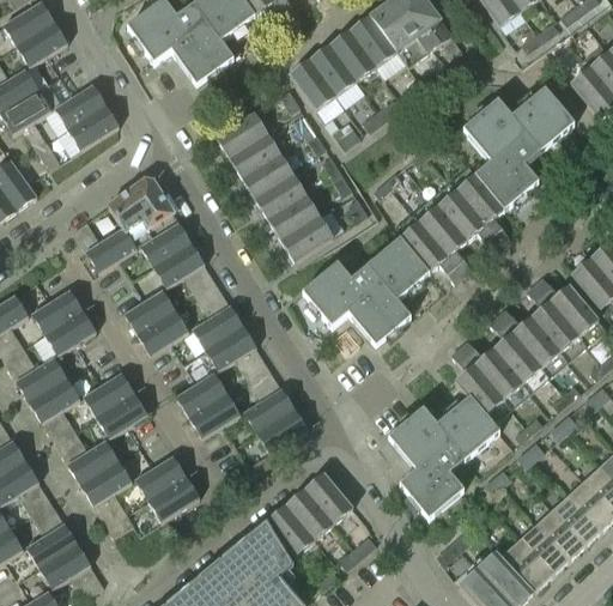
[(2,24),(16,46),(54,22),(41,0),(2,24)]
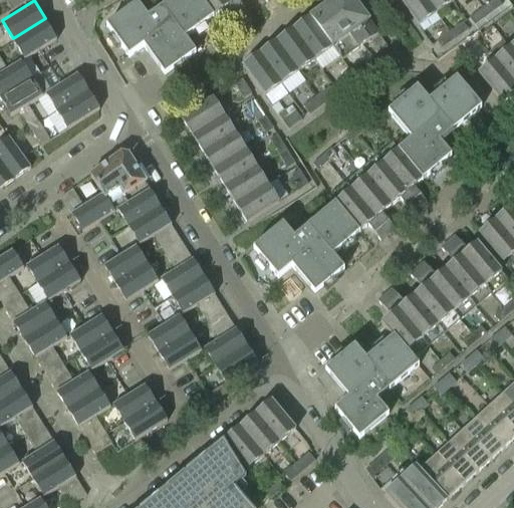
[(193,29),(213,14),(203,0),(158,0),(162,5),(148,14),(137,0),(106,22),(129,52),(144,42),(165,71),(195,49),(194,48),(202,42),(193,29)]
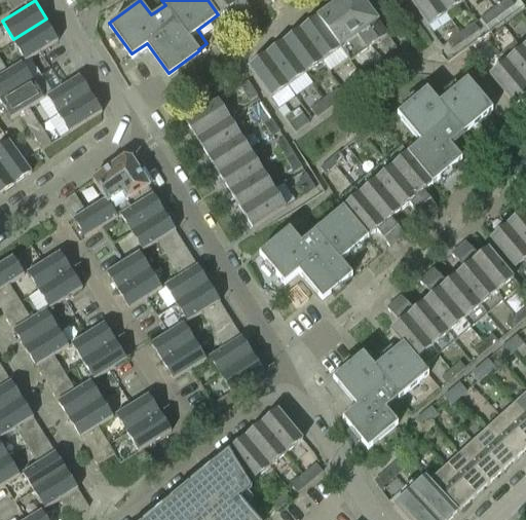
[(208,0),(218,14),(228,7),(239,24),(255,12),(245,0),(208,0)]
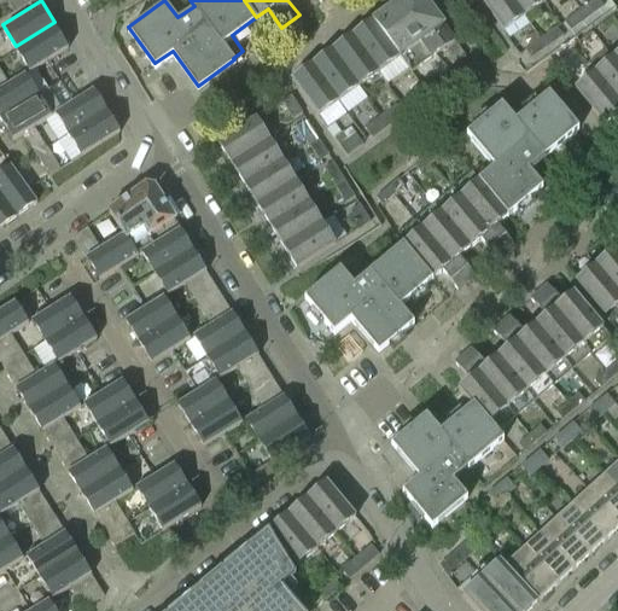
[(394,0),(373,15),(400,51),(410,65),(430,52),(454,35),(427,0),(394,0)]
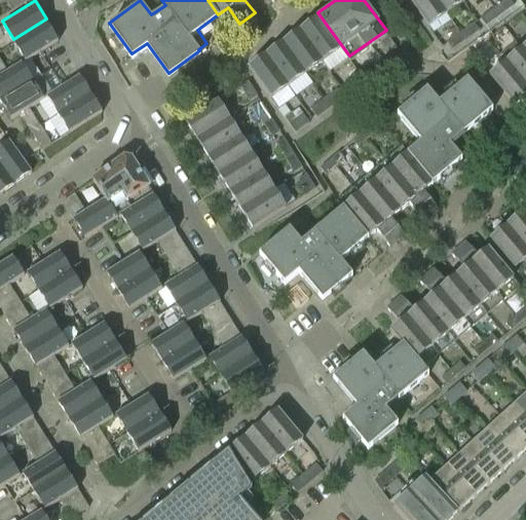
[(412,0),(428,22),(446,9),(439,0),(412,0)]
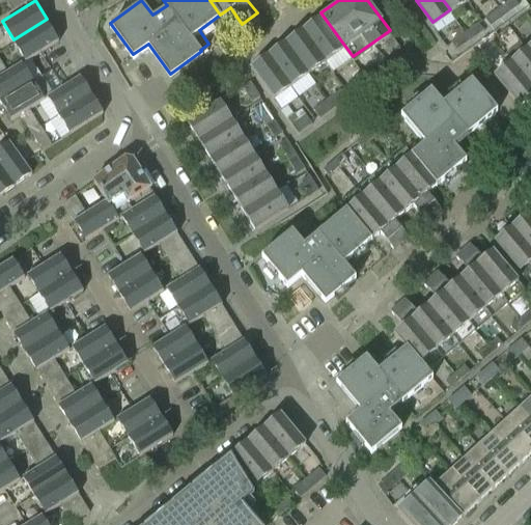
[(443,0),(450,9),(463,0),(443,0)]
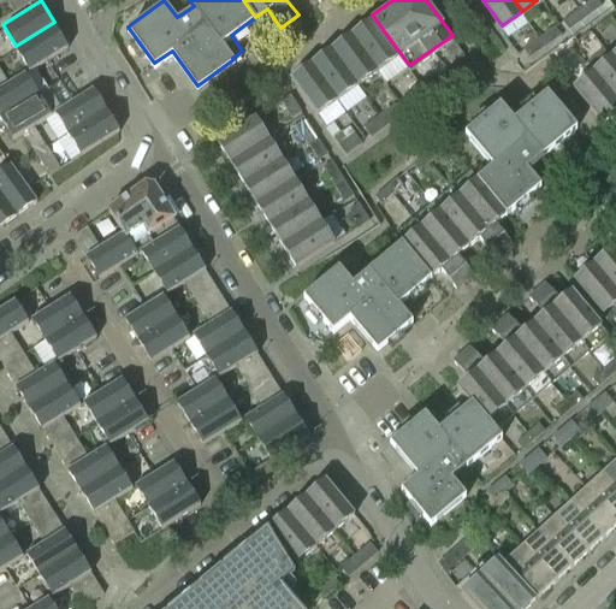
[(584,0),(578,5),(585,13),(600,1),(599,0),(584,0)]
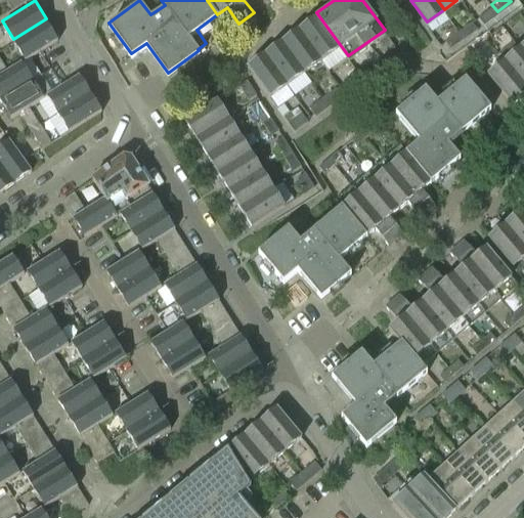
[(497,11),(491,4),(478,14),(483,22),(497,11)]
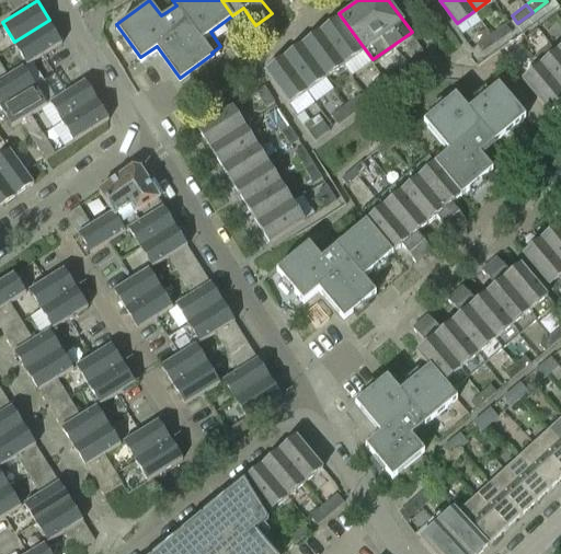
[(320,27),(344,60),(363,46),(339,13),(320,27)]
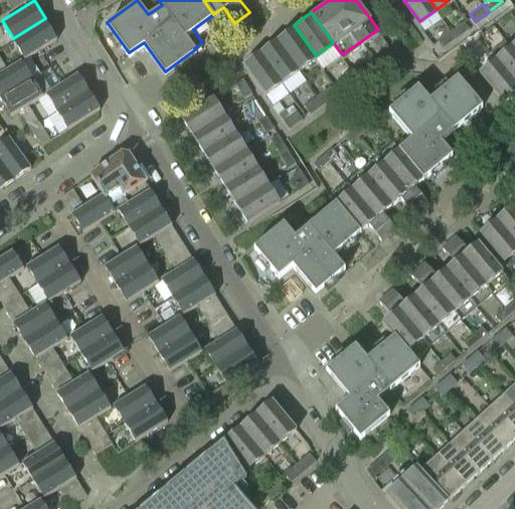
[(56,36),(45,18),(13,38),(24,56),(56,36)]
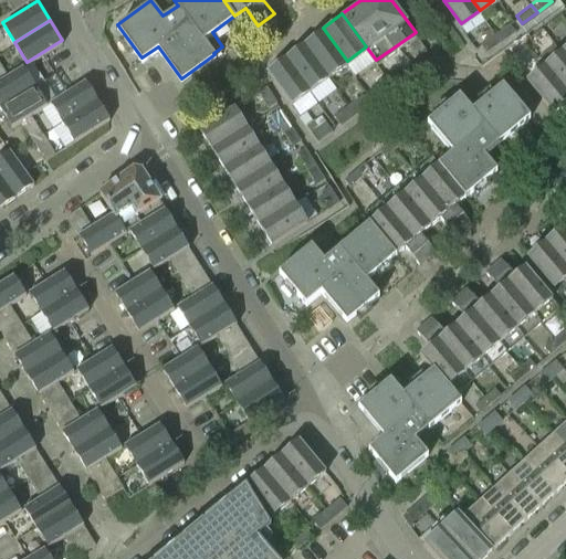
[(509,20),(495,31),(501,39),(515,28),(509,20)]
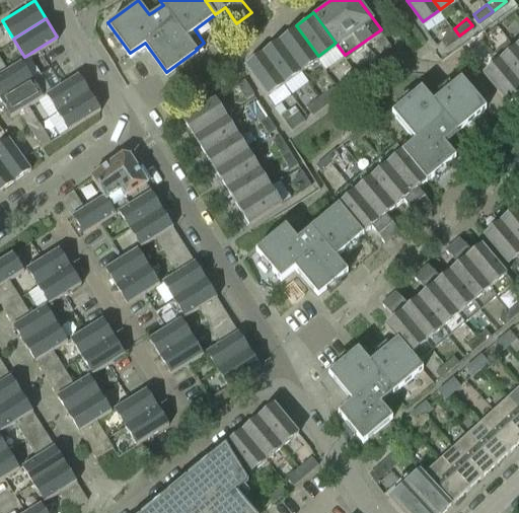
[(301,68),(318,56),(296,25),(279,38),(301,68)]
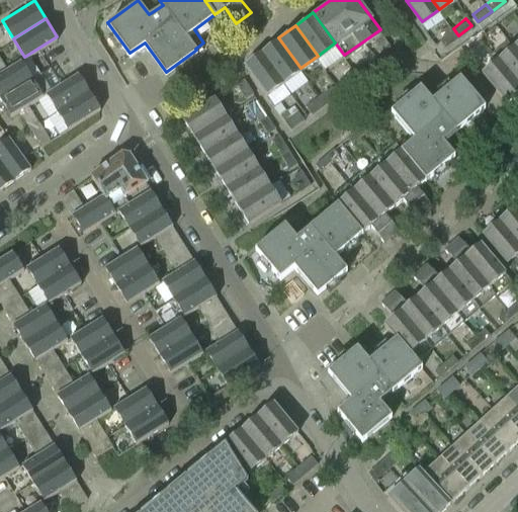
[(458,35),(453,28),(440,37),(445,45),(458,35)]
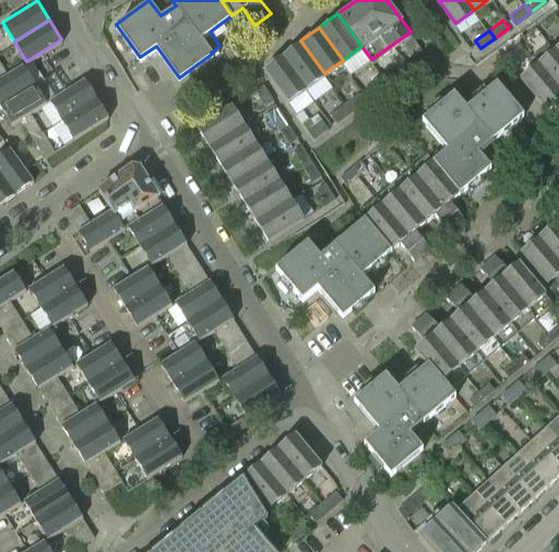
[(282,55),(306,87),(324,73),(300,40),(282,55)]
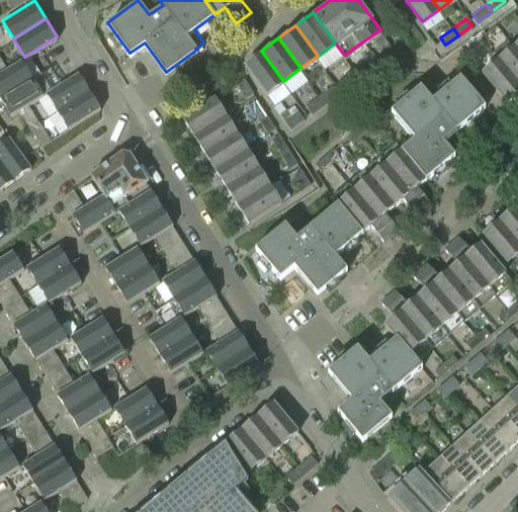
[(517,80),(517,48),(510,38),(503,44),(507,48),(497,56),(517,80)]
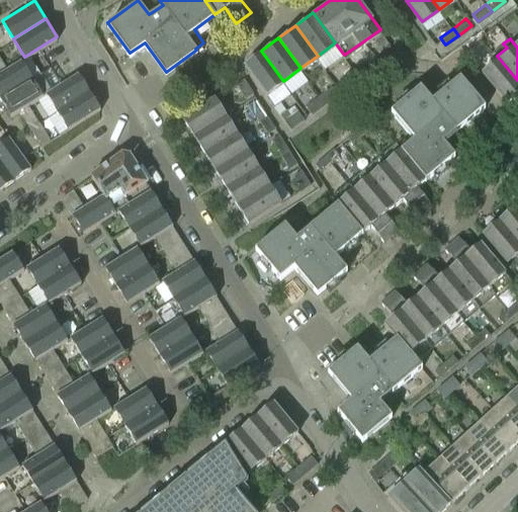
[(266,93),(283,81),(261,51),(244,63),(266,93)]
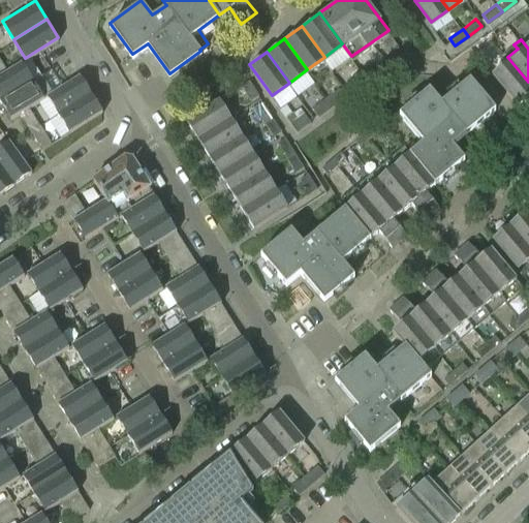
[(517,100),(528,90),(528,82),(507,57),(491,70),(517,100)]
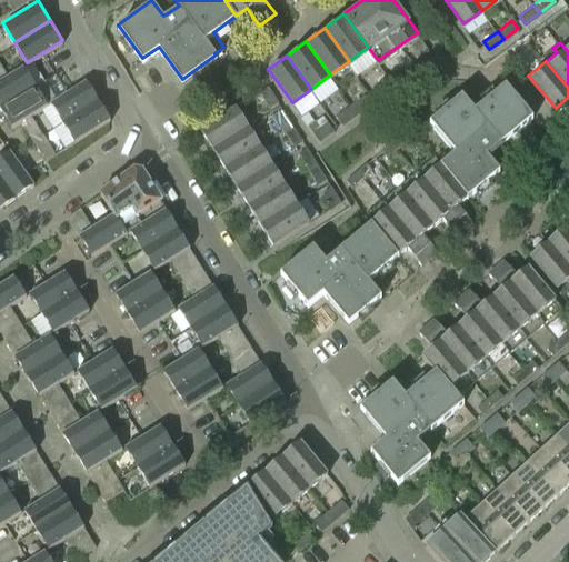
[(0,103),(36,82),(23,62),(22,63),(8,72),(0,77),(0,103)]
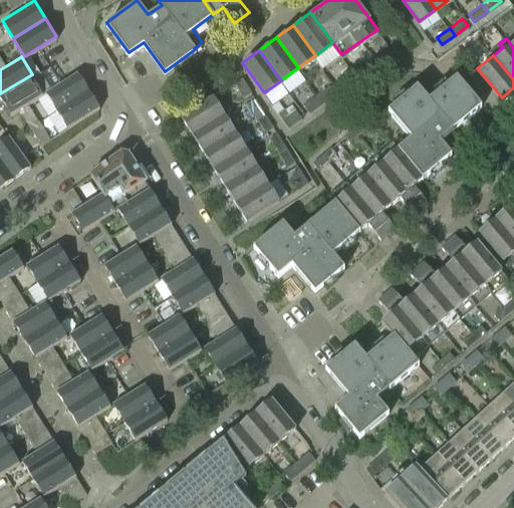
[(349,67),(356,76),(368,66),(362,57),(349,67)]
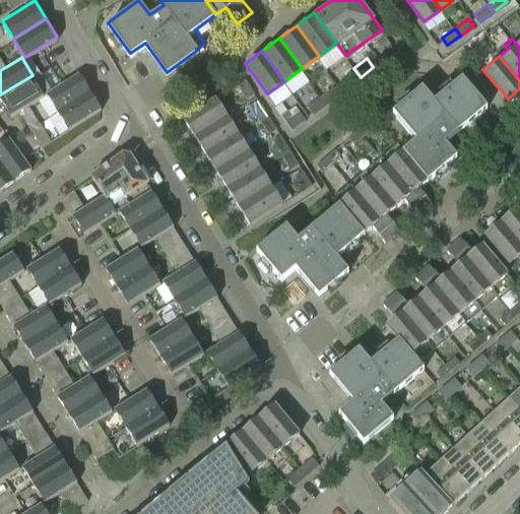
[(347,86),(361,77),(353,68),(340,77),(347,86)]
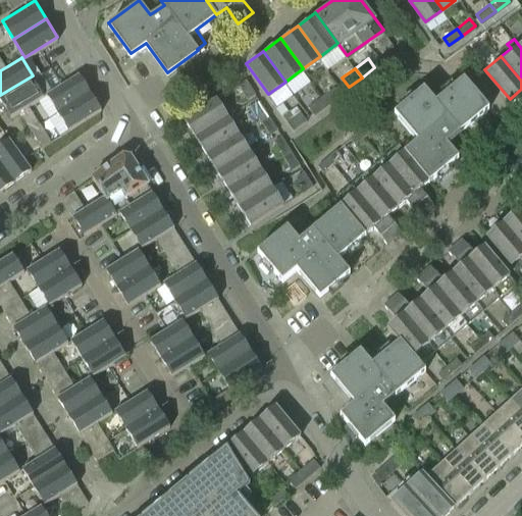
[(46,92),(57,109),(90,89),(79,71),(46,92)]
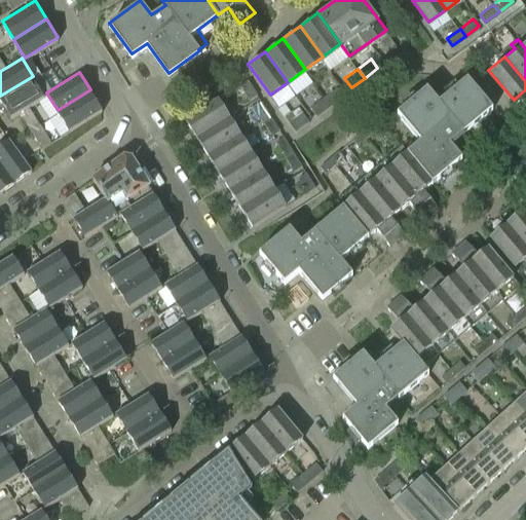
[(44,95),(33,76),(0,96),(0,98),(5,106),(11,115),(20,110),(29,105),(44,95)]
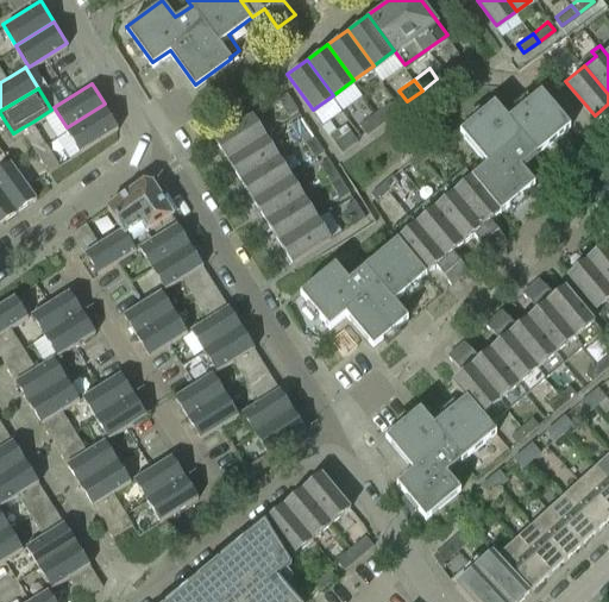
[(297,106),(287,88),(277,94),(288,112),(297,106)]
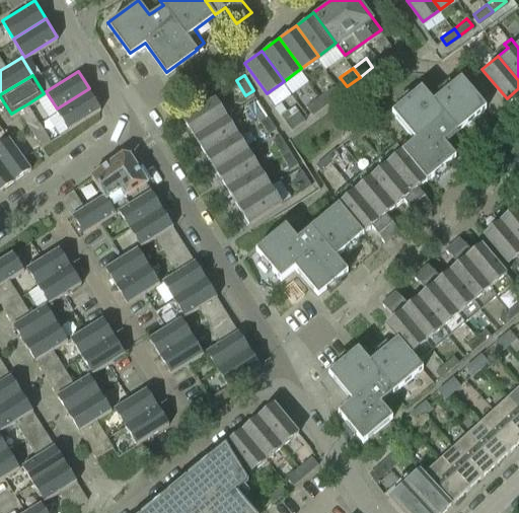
[(401,148),(427,177),(454,154),(443,140),(486,104),(460,75),(432,98),(421,85),(392,110),(415,137),(401,148)]
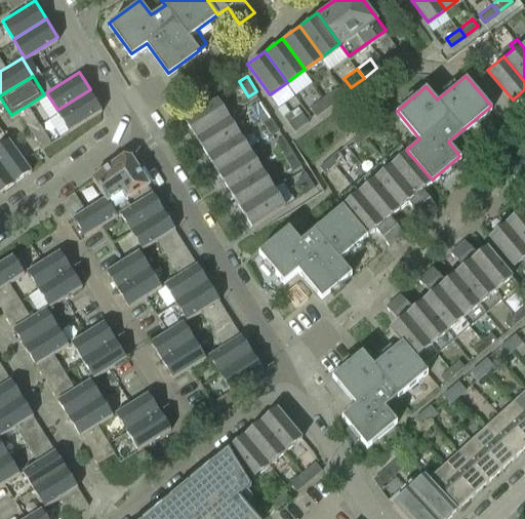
[(335,85),(322,94),(328,103),(341,93),(335,85)]
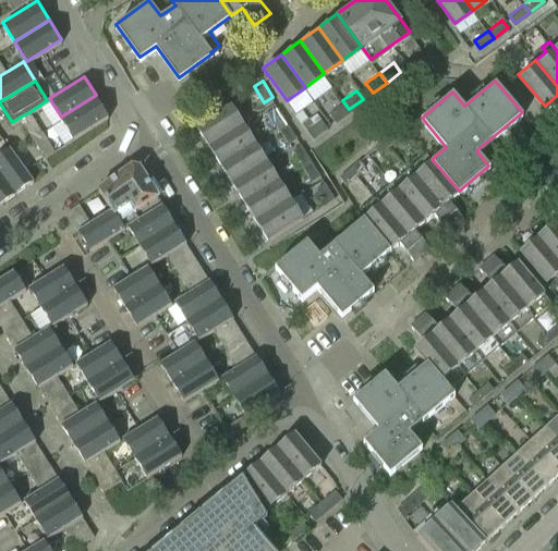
[(108,114),(96,95),(61,117),(73,137),(108,114)]
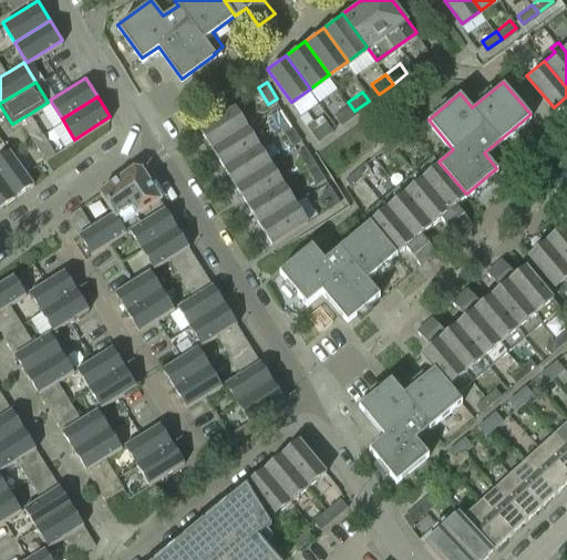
[(341,121),(354,111),(348,102),(334,112),(341,121)]
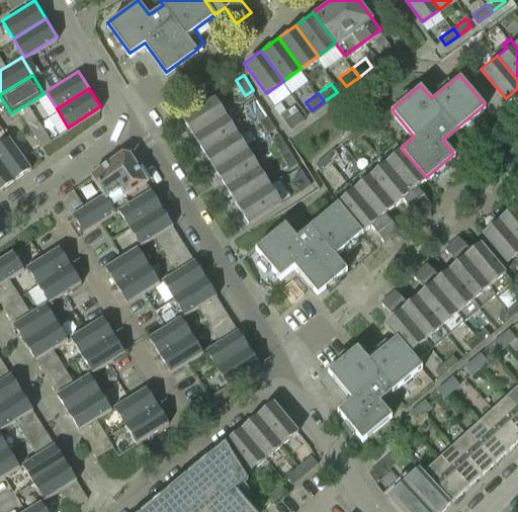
[(182,114),(193,132),(226,111),(214,94),(182,114)]
